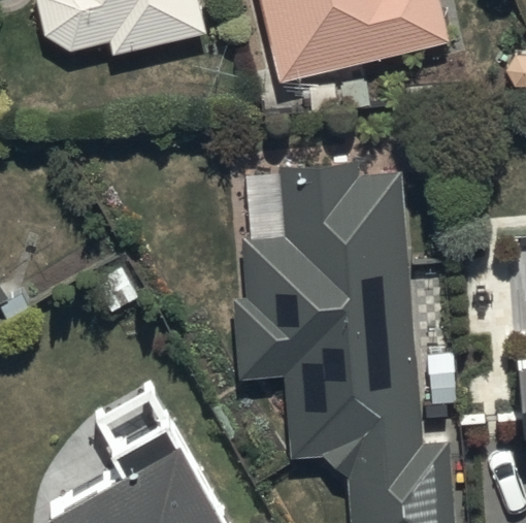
[(36,0),(36,1),(36,4),(36,6),(36,9),(37,12),(38,15),(39,19),(40,22),(41,24),(42,27),(44,30),(46,32),(47,34),(51,37),(53,39),(55,40),(57,42),(60,44),(63,45),(65,46),(68,48),(71,50),(74,50),(77,51),(80,51),(107,43),(110,57),(204,33),(196,0),(36,0)]
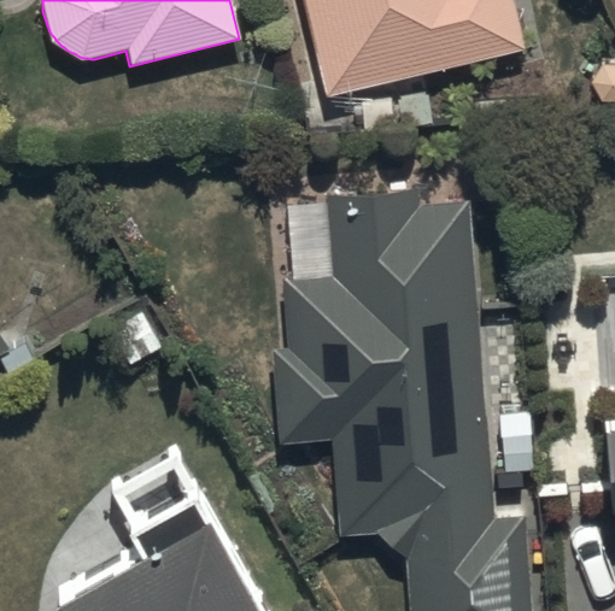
[(303,0),(323,94),(527,51),(515,0),(303,0)]
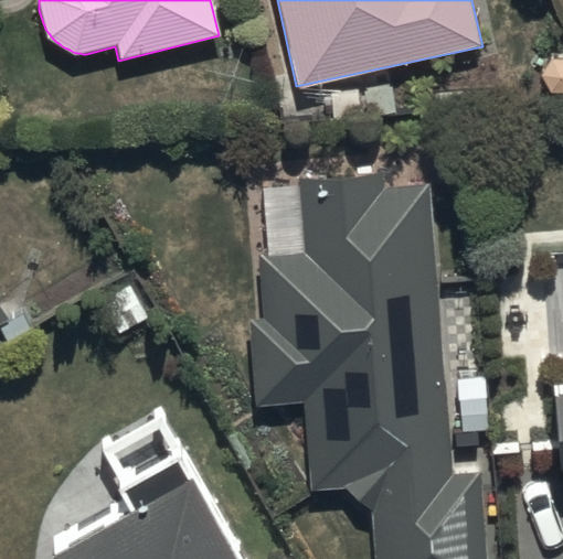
[(453,476),(431,191),(388,194),(386,172),(295,178),(299,254),(262,257),(266,318),(252,319),(257,404),(305,400),(311,491),(346,488),(374,517),(378,558),(491,558),(485,474),(453,476)]
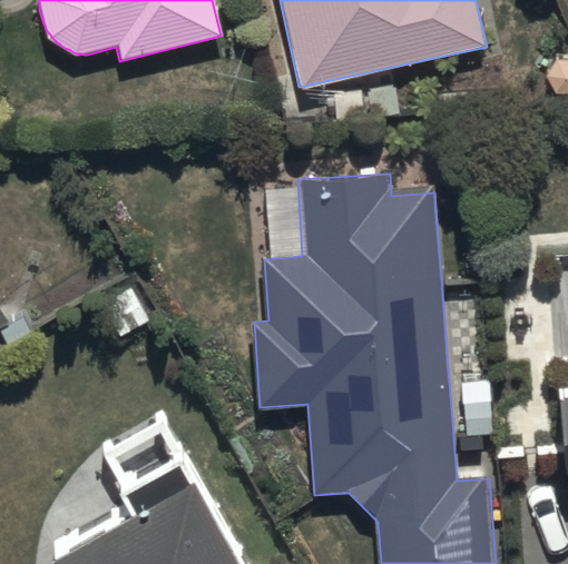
[(306,563),(252,563),(168,413),(105,448),(139,510),(61,553),(66,563),(312,563),(311,562),(306,563)]
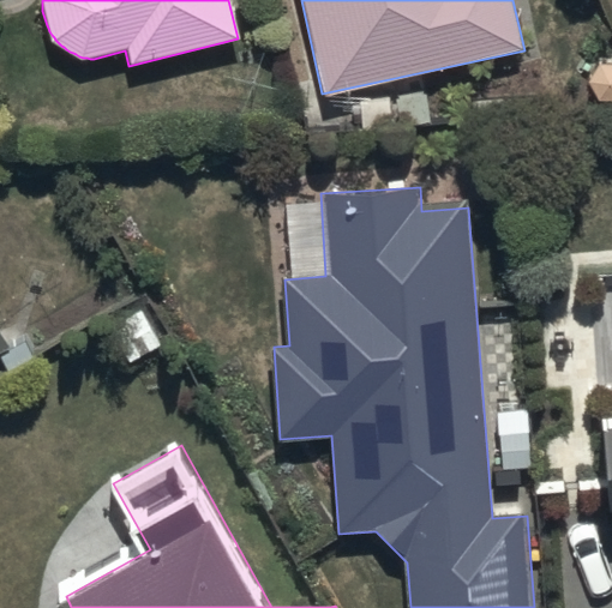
All buildings are outlined.
